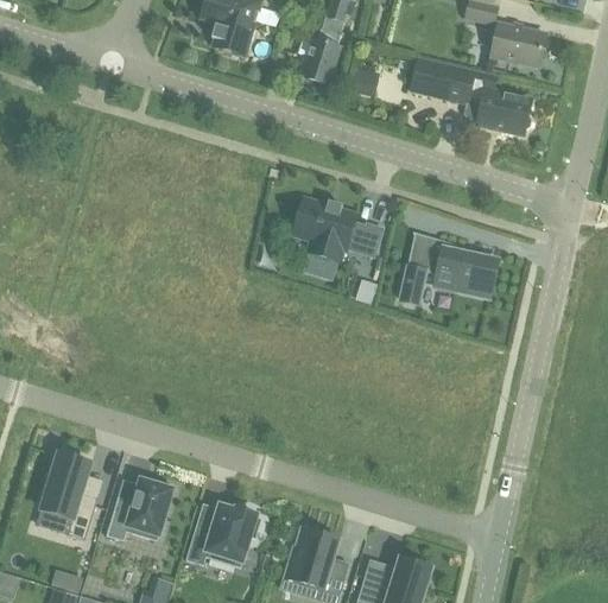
[(206,0),(201,20),(219,26),(217,29),(214,27),(210,39),(214,40),(211,49),(244,58),(260,4),(248,0),(206,0)]
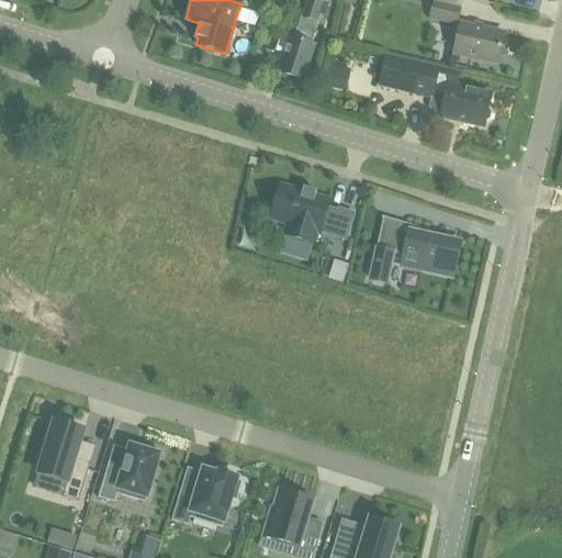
[(296,26),(293,36),(289,35),(279,69),(304,77),(315,43),(311,42),(314,32),(313,31),(319,11),(325,13),(328,2),(322,0),(306,0),(298,26),(296,26)]
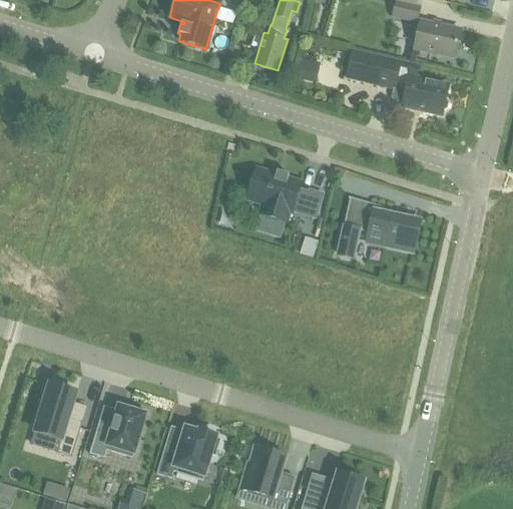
[(396,0),(393,13),(416,19),(419,5),(396,0)]
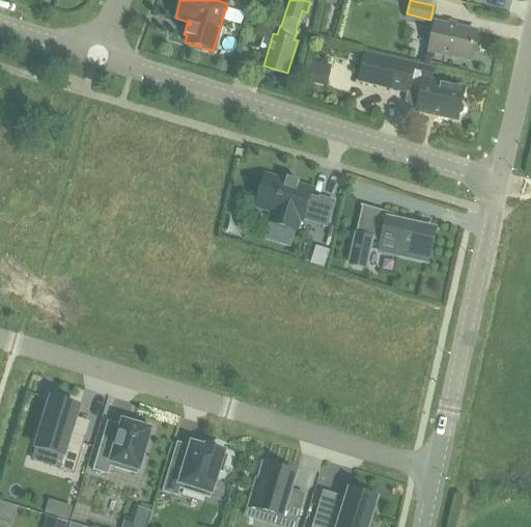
[(435,20),(428,49),(470,57),(476,29),(435,20)]
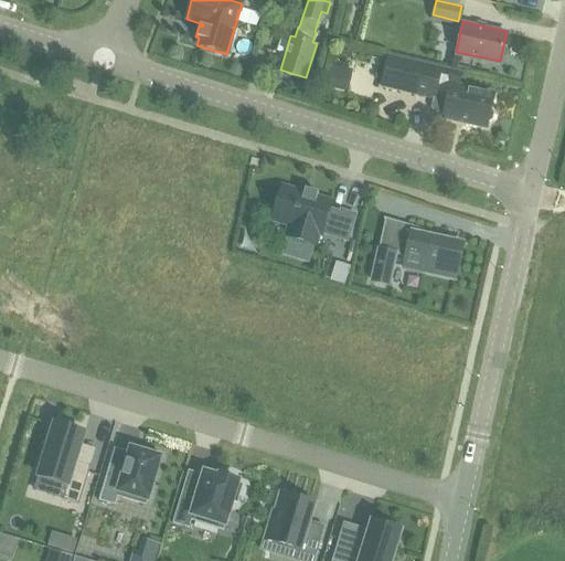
[(460,71),(406,57),(384,53),(377,82),(447,98),(444,114),(487,124),(487,119),(492,116),(493,110),(490,106),(493,92),(458,83),(460,71)]
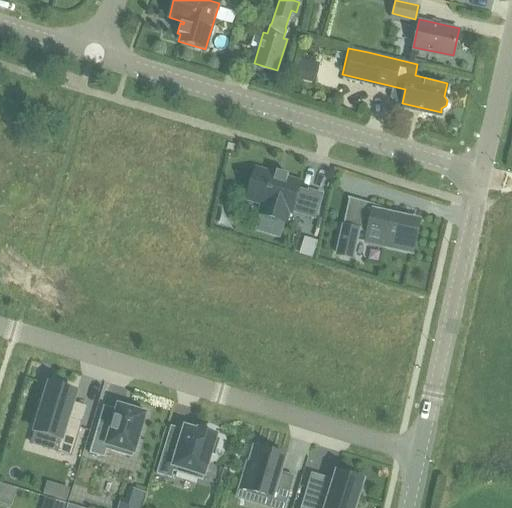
[(322,61),(303,57),(299,76),(318,80),(322,61)]
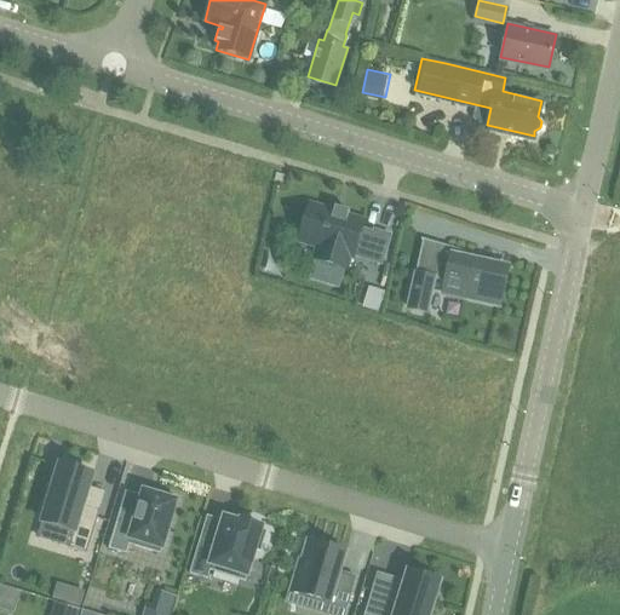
[(310,202),(299,236),(319,242),(315,256),(345,265),(349,252),(352,253),(352,252),(382,262),(390,231),(374,226),(373,229),(361,225),(363,218),(348,213),(349,208),(336,203),(333,210),(310,202)]
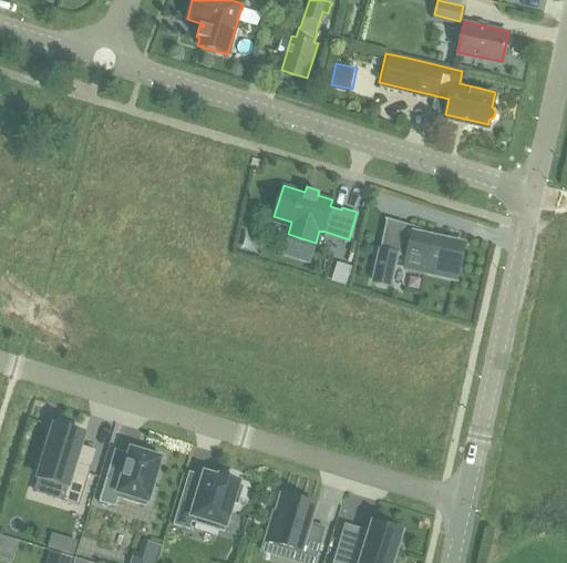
[(385,216),(403,222),(398,247),(409,249),(408,259),(426,264),(425,268),(434,270),(456,276),(464,243),(433,236),(434,231),(435,229),(385,215),(385,216)]
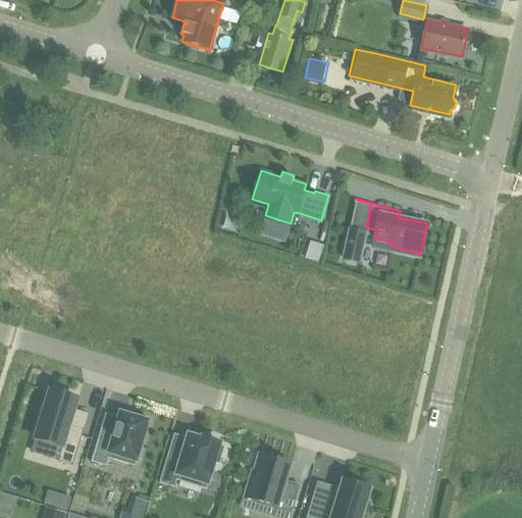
[(344,256),(360,259),(366,231),(350,227),(344,256)]
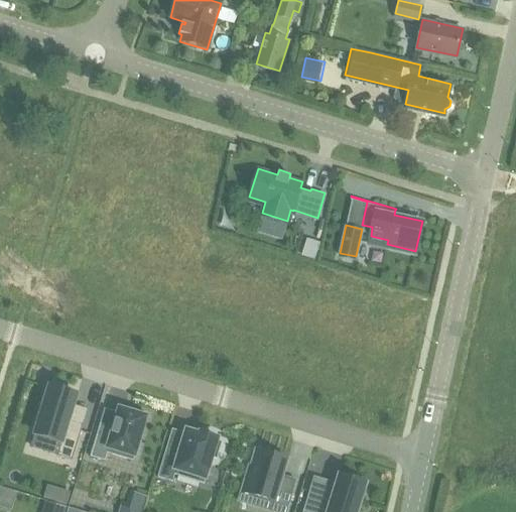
[(307,236),(302,252),(314,256),(319,240),(307,236)]
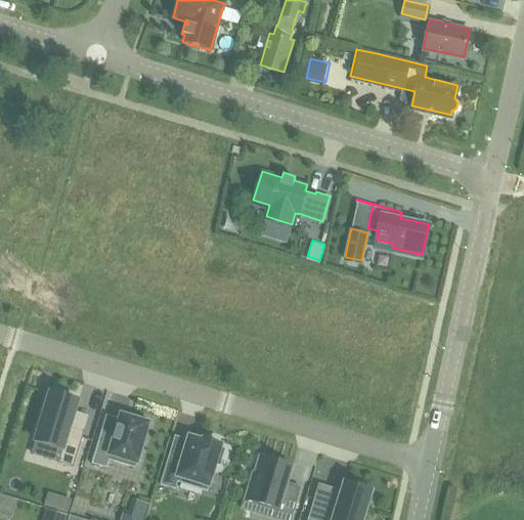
[(71,425),(78,399),(73,397),(74,394),(56,388),(55,392),(50,391),(36,438),(62,446),(58,460),(74,465),(84,429),(71,425)]
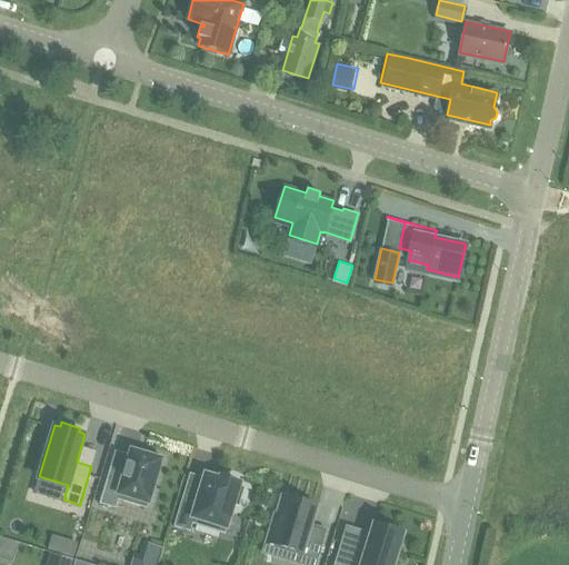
[(110,465),(100,501),(117,506),(119,497),(147,505),(163,453),(146,447),(145,452),(132,448),(126,469),(110,465)]
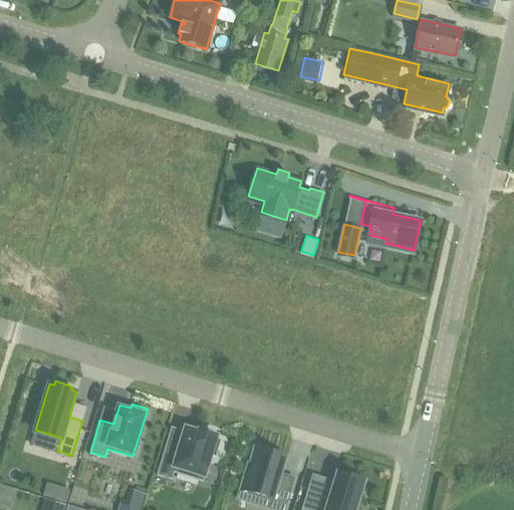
[(180,446),(167,442),(158,473),(172,477),(174,470),(204,479),(212,452),(216,453),(220,438),(217,437),(217,435),(200,429),(199,431),(186,427),(180,446)]
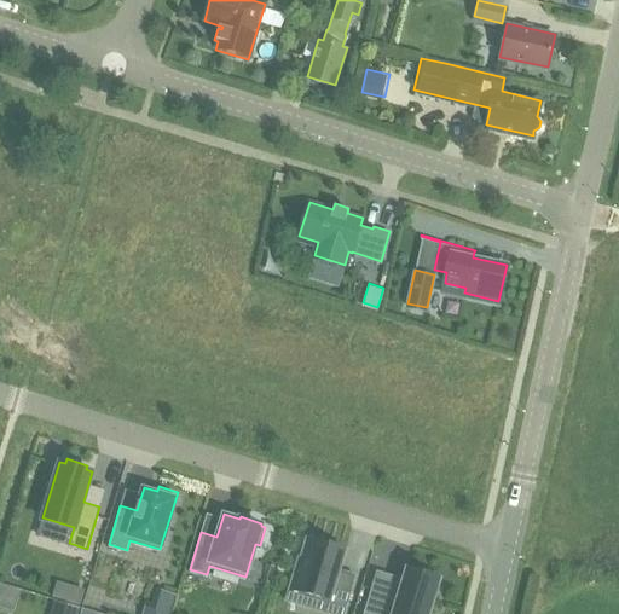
[(307,537),(301,556),(299,556),(290,586),(328,598),(324,609),(339,613),(342,613),(354,573),(339,568),(345,549),(307,537)]
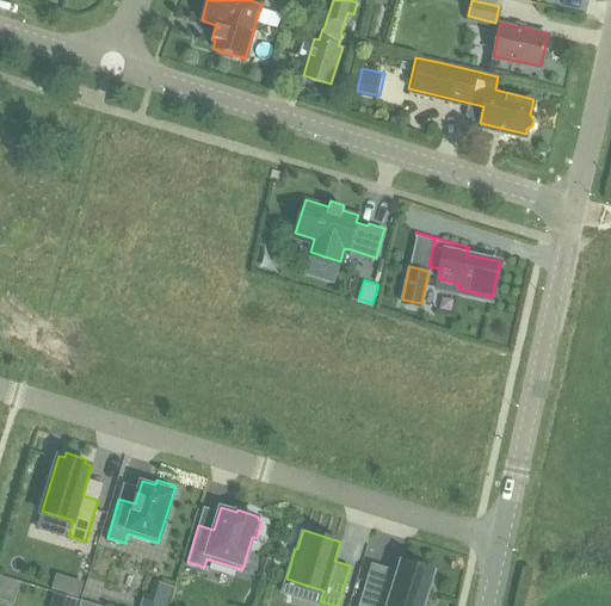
[(370,605),(423,605),(433,569),(402,560),(395,581),(368,573),(359,603),(370,605)]
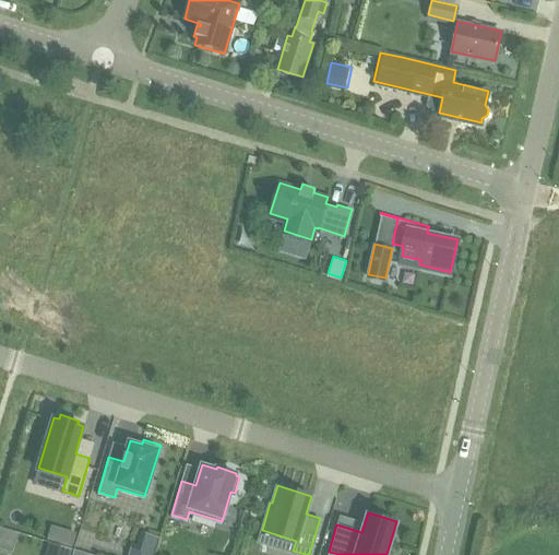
[(67,528),(62,542),(72,545),(76,531),(67,528)]
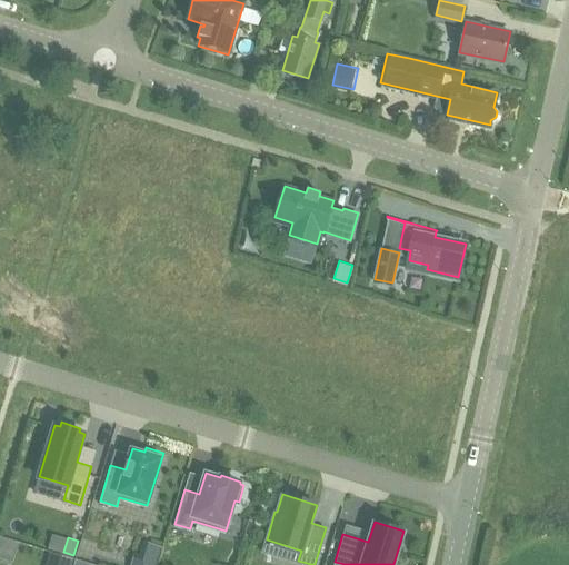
[(71,564),(75,558),(50,551),(45,564),(71,564)]
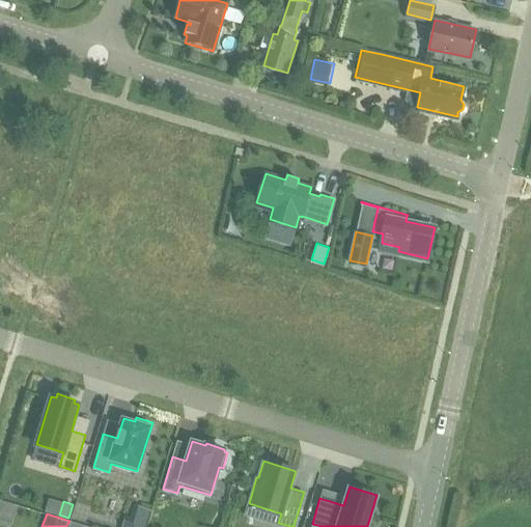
[(145,526),(147,521),(131,516),(126,514),(120,526),(145,526)]
